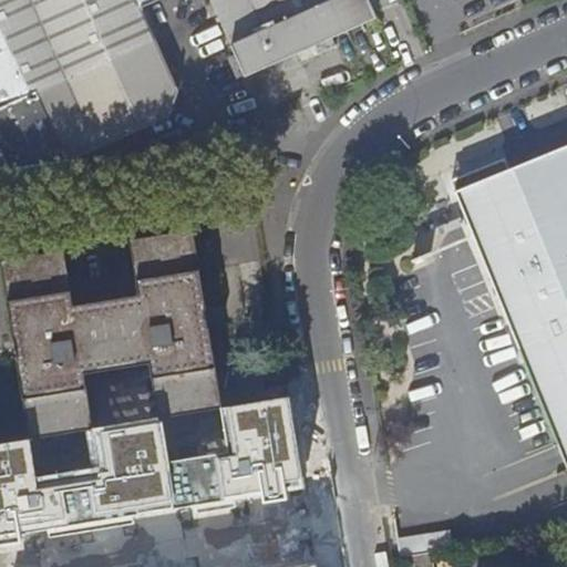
[(0,0),(0,10),(38,93),(156,42),(141,7),(155,0),(0,0)]
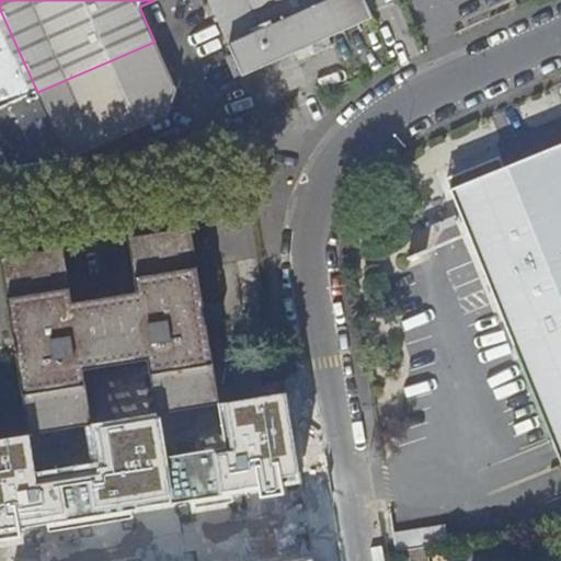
[(208,0),(242,73),(309,44),(325,37),(370,18),(363,0),(208,0)]
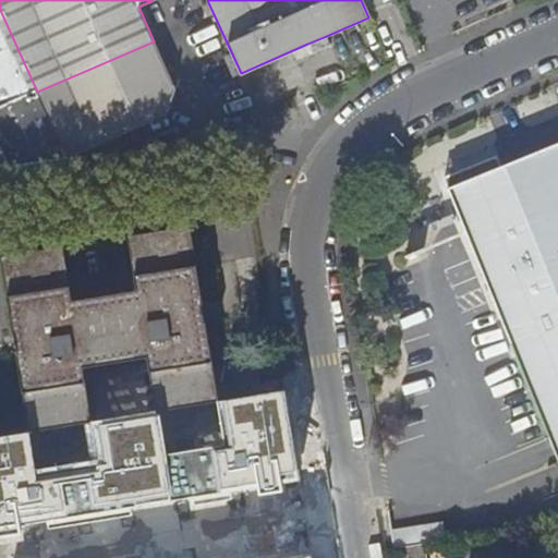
[(0,107),(37,92),(0,10),(0,107)]
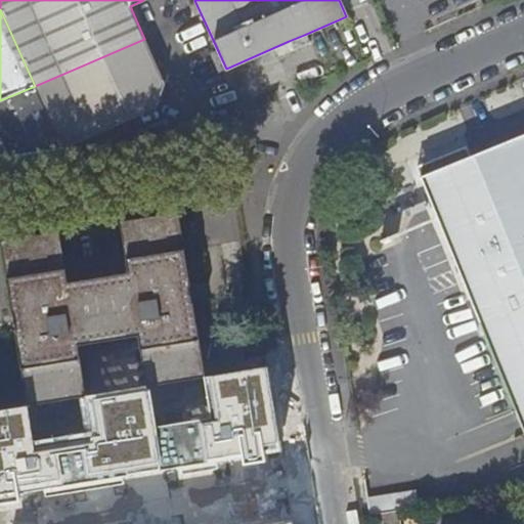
[(308,43),(304,35),(289,41),(293,49),(308,43)]
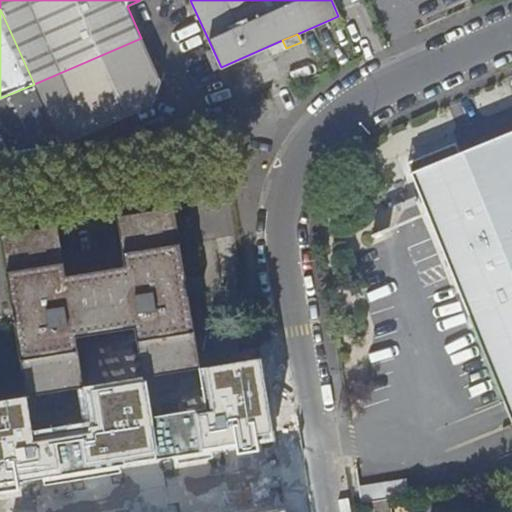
[(141,38),(34,84),(61,146),(154,105),(160,81),(141,38)]
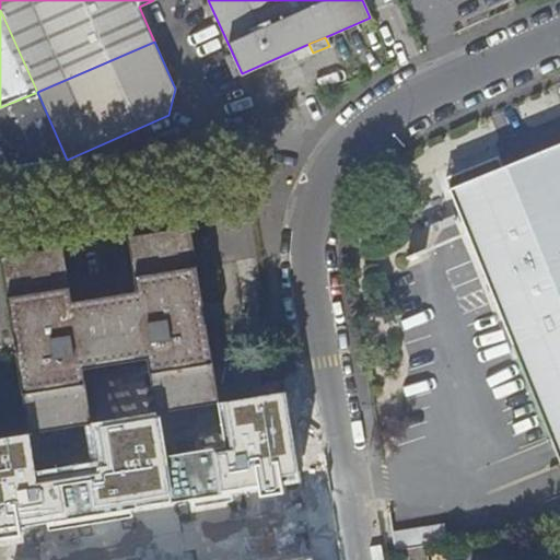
[(37,92),(0,107),(0,144),(11,167),(67,160),(37,92)]
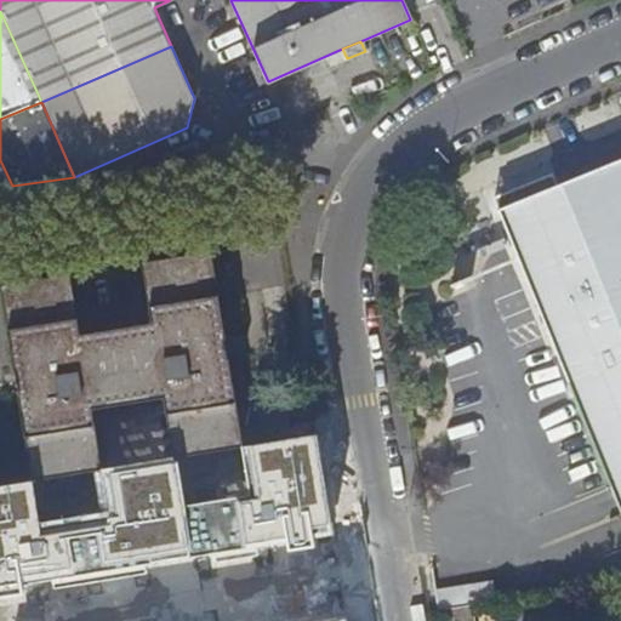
[(620,159),(489,218),(620,518),(620,159)]
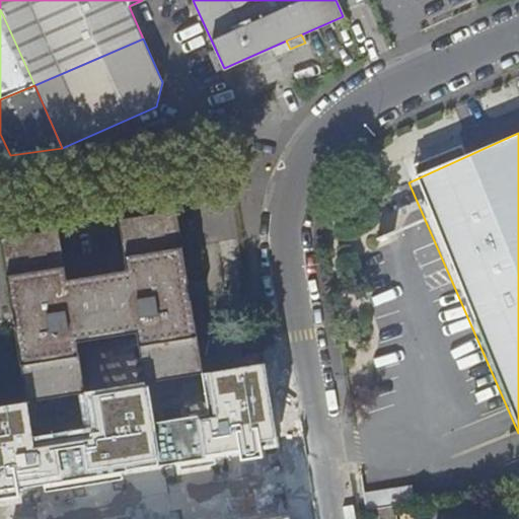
[(202,373),(175,213),(120,222),(127,271),(66,281),(57,229),(1,238),(28,401),(83,392),(74,341),(136,330),(144,382),(202,373)]
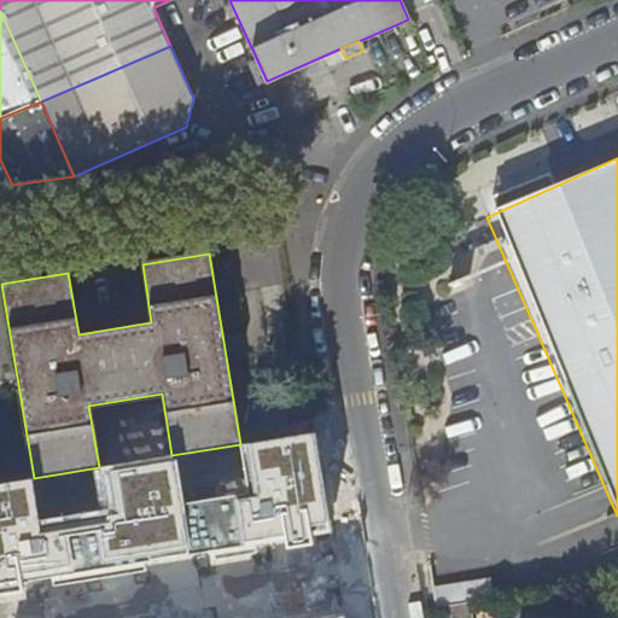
[(34,478),(0,483),(0,584),(331,530),(315,431),(240,444),(248,489),(179,500),(172,455),(99,467),(108,517),(41,528),(34,478)]
